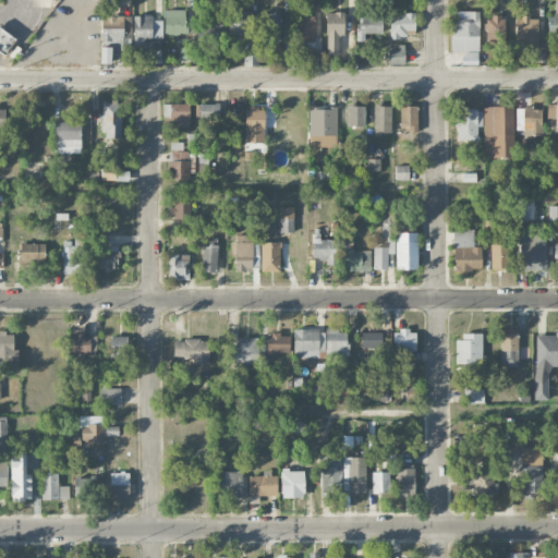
[(185,34),(185,10),(165,10),(165,35),(185,34)]
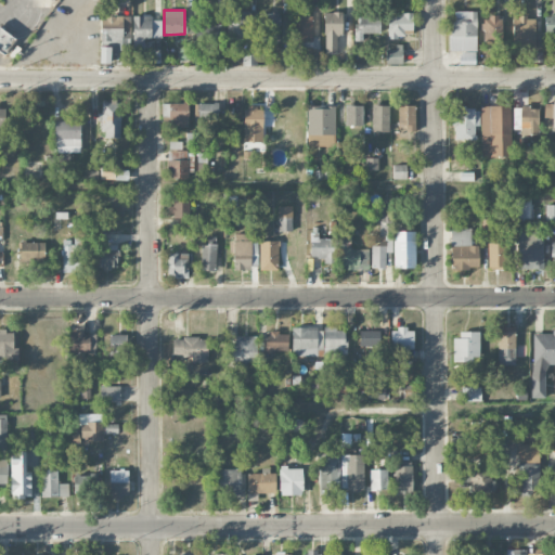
[(475,11),(451,11),(451,51),(462,51),(462,56),(475,56),(475,11)]
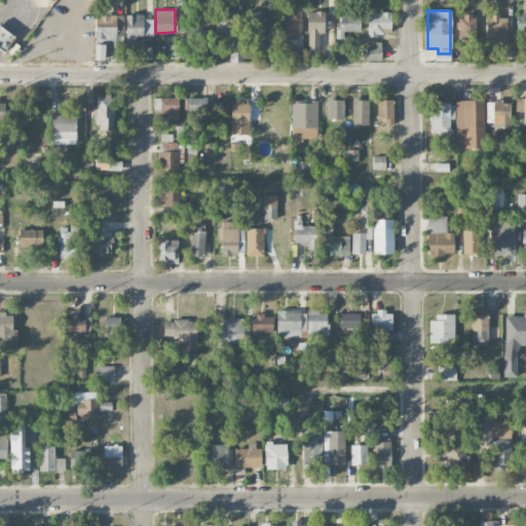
[(216,38),(237,39),(237,11),(216,11),(216,38)]
